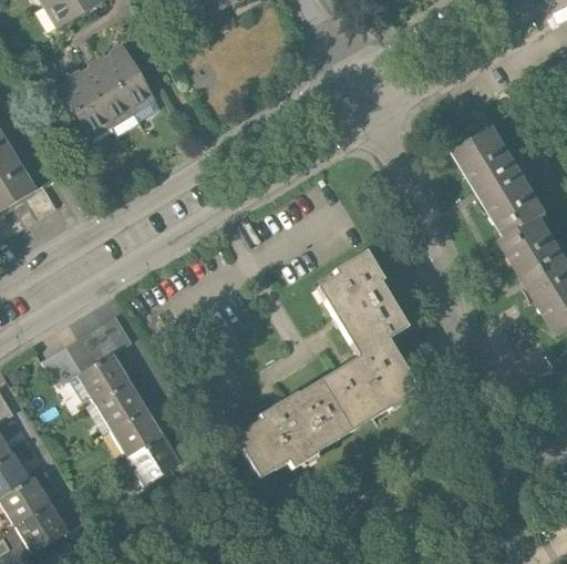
[(52,0),(42,7),(55,28),(103,0),(52,0)]
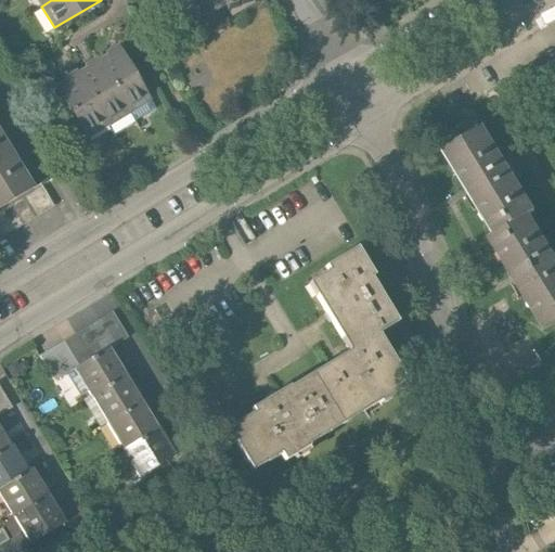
[(190,0),(201,17),(224,3),(230,0),(190,0)]
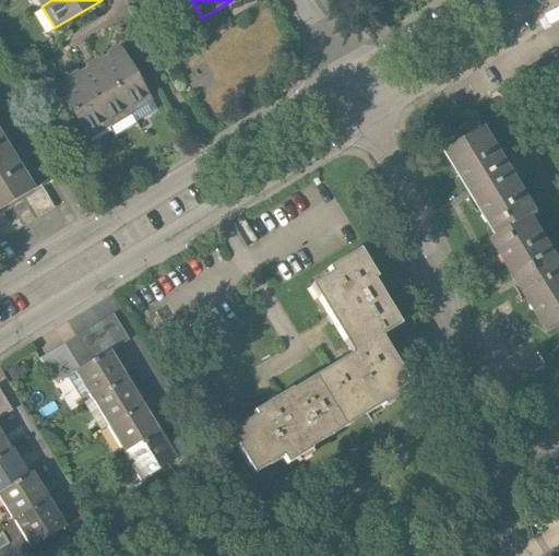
[(232,0),(226,3),(233,15),(258,1),(257,0),(232,0)]
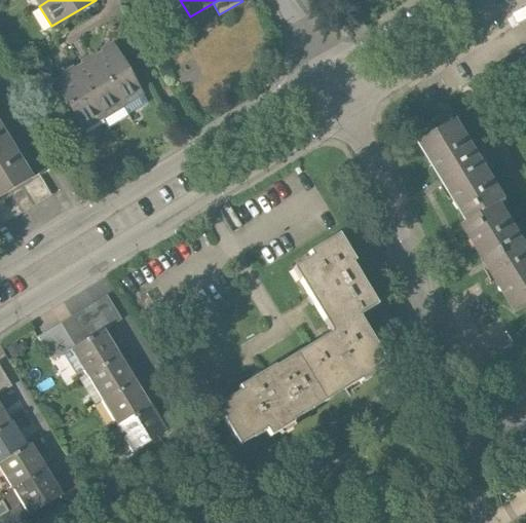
[(95,51),(124,104),(144,92),(113,41),(107,44),(95,51)]
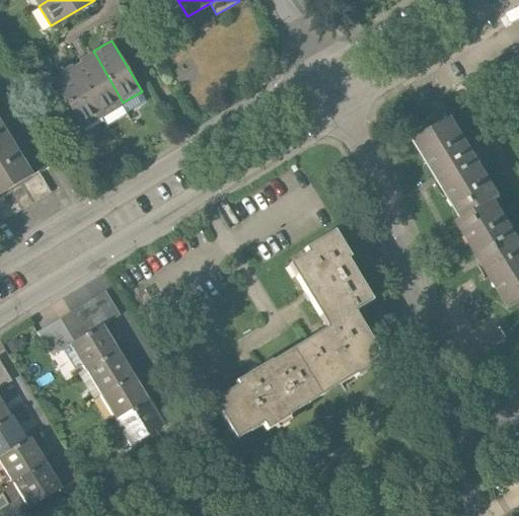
[(123,102),(93,51),(87,55),(73,64),(103,116),(123,102)]
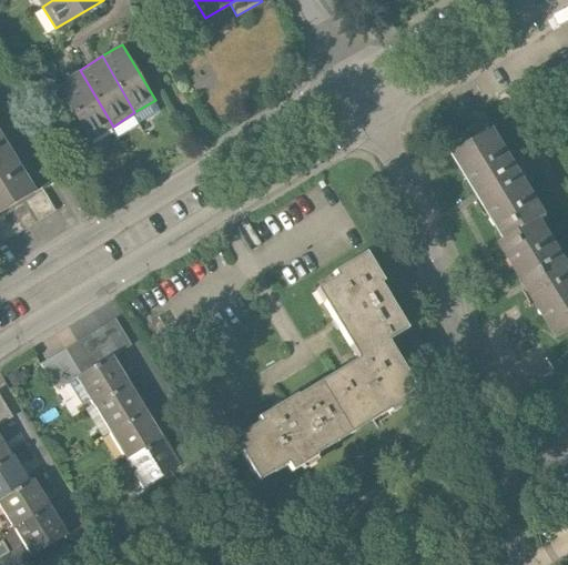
[(90,140),(113,127),(80,70),(74,73),(57,84),(90,140)]
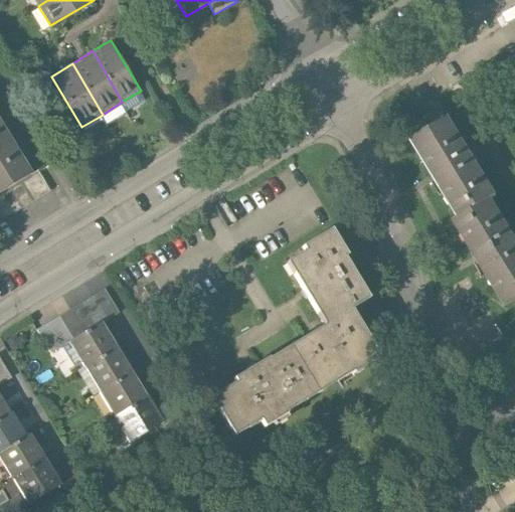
[(141,91),(122,102),(127,110),(145,99),(141,91)]
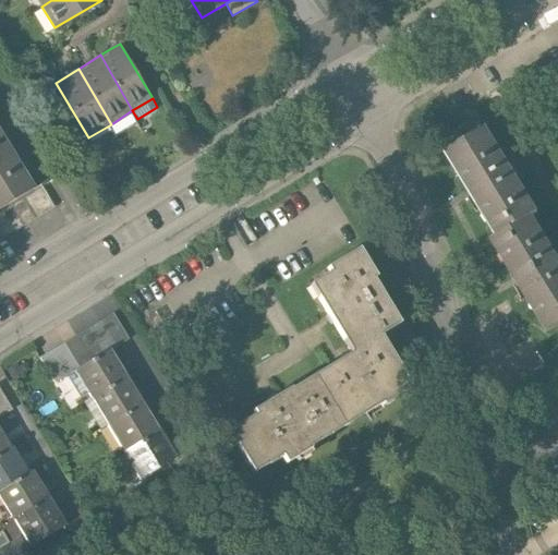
[(0,127),(0,207),(36,185),(15,152),(0,127)]
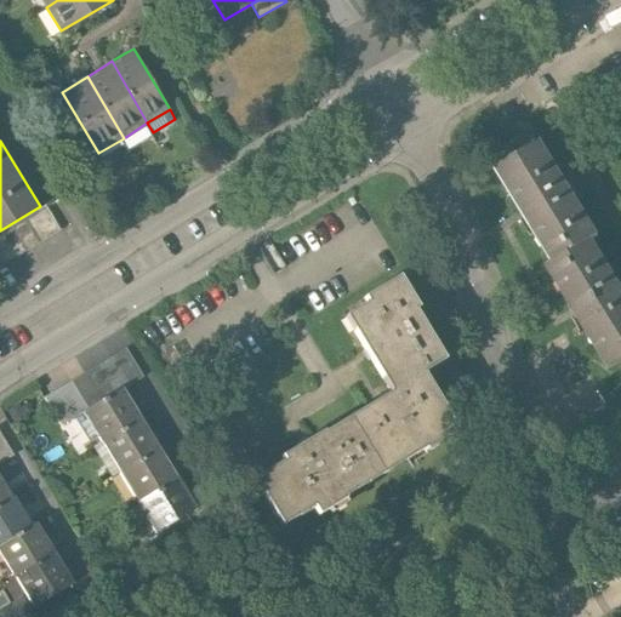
[(546,142),(499,170),(554,263),(597,238),(602,235),(573,187),(546,142)]
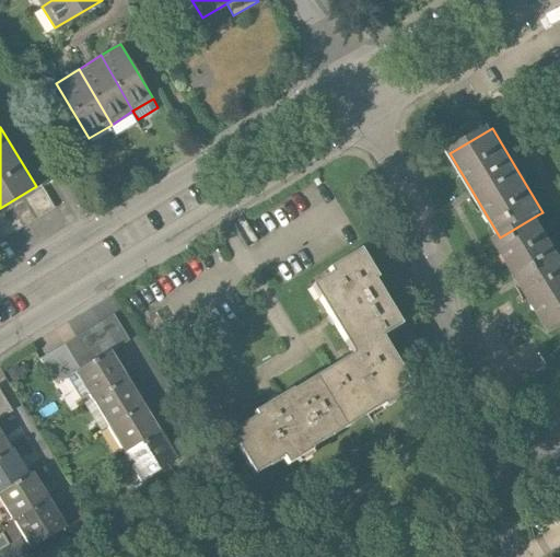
[(182,139),(174,146),(179,152),(187,146),(182,139)]
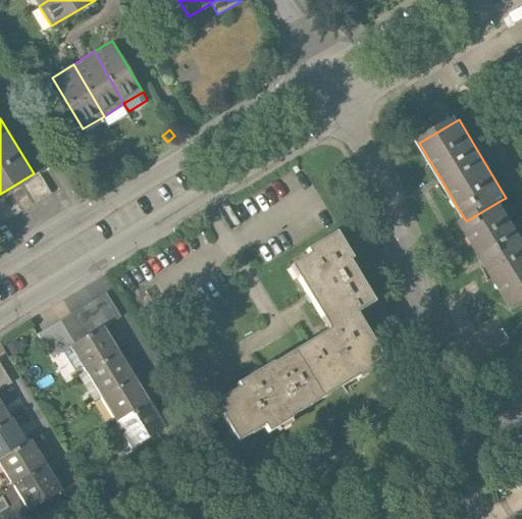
[(141,154),(136,145),(127,150),(134,158),(141,154)]
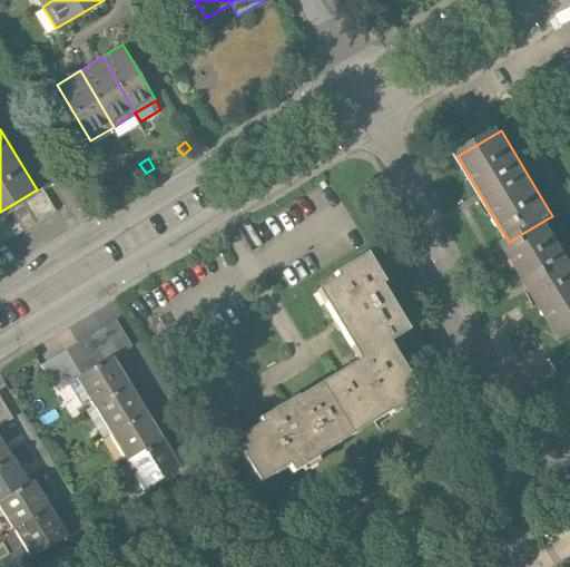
[(42,186),(37,189),(0,212),(0,242),(56,209),(42,186)]
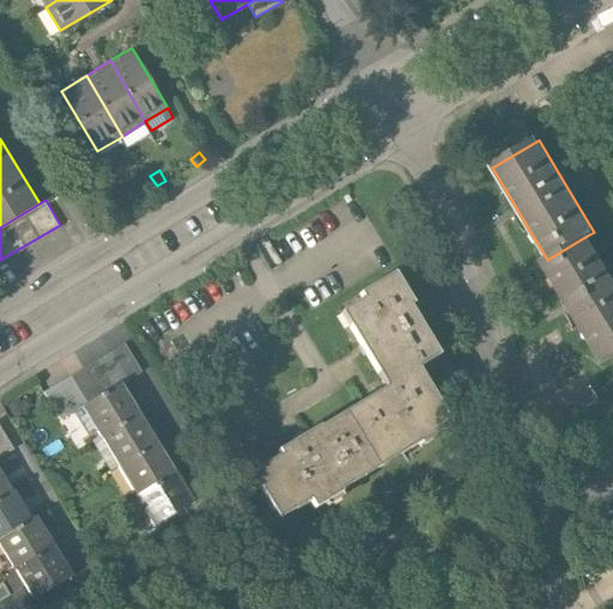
[(541,263),(604,369),(612,363),(612,274),(589,235),(547,260),(541,263)]
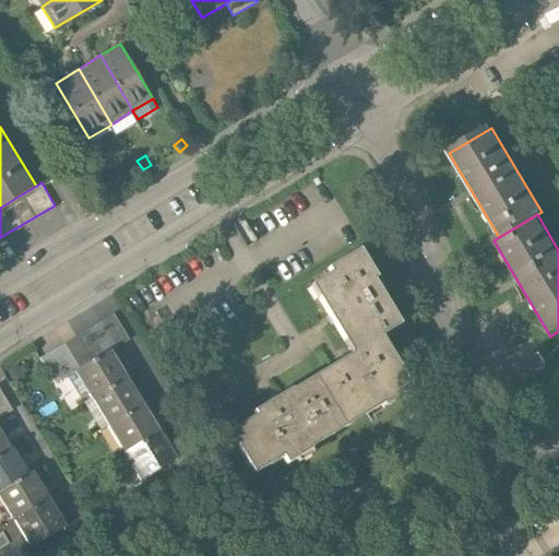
[(332,317),(355,354),(382,336),(403,324),(377,281),(381,279),(361,247),(329,267),(332,271),(311,283),(332,317)]
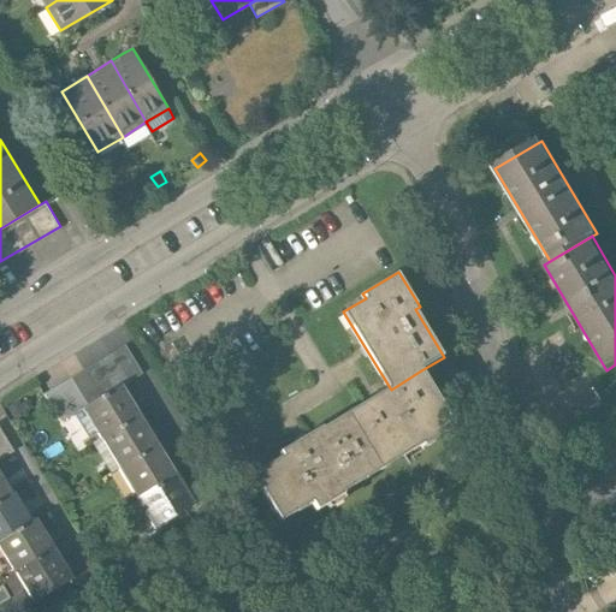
[(75,411),(124,382),(142,372),(125,343),(45,391),(61,420),(75,411)]
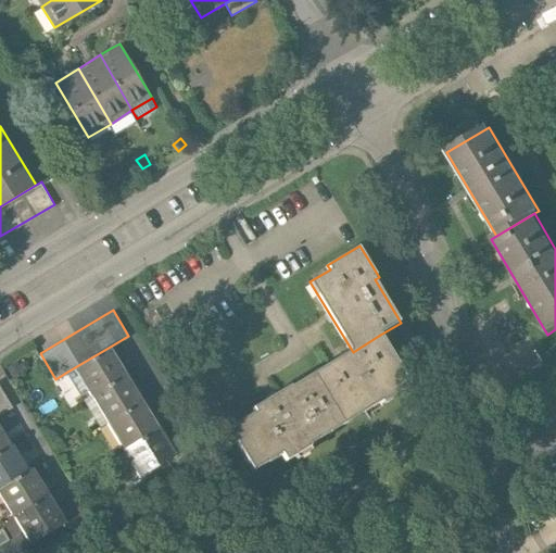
[(380,335),(353,352),(340,360),(312,377),(341,425),(382,399),(384,403),(413,386),(380,335)]
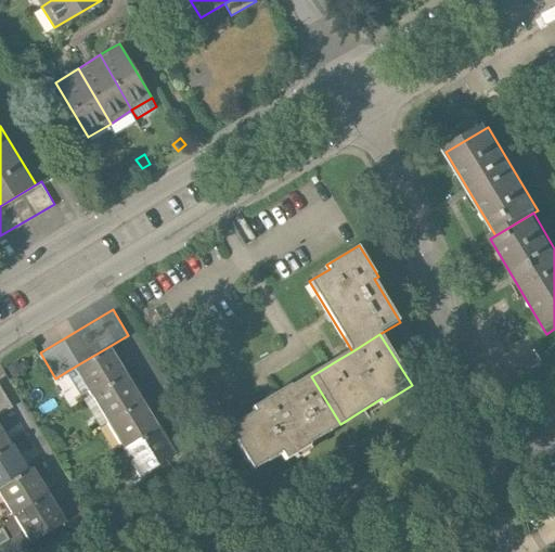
[(112,345),(67,371),(80,393),(89,388),(92,394),(128,372),(112,345)]
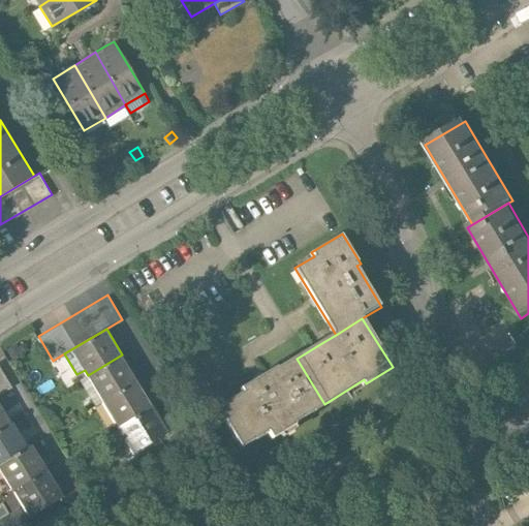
[(88,375),(102,400),(137,379),(122,354),(88,375)]
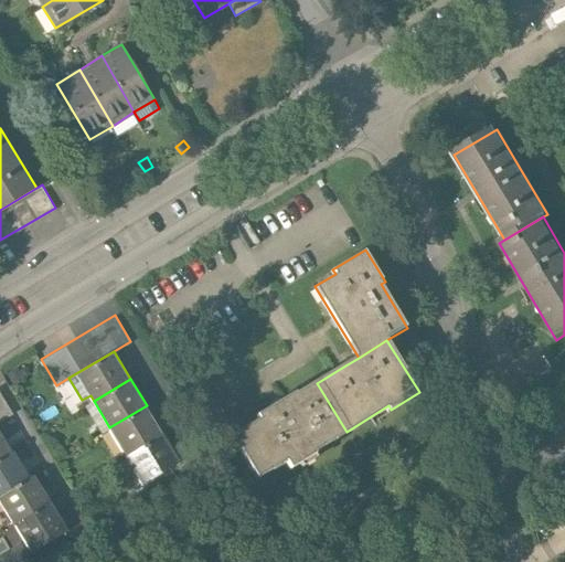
[(347,432),(317,383),(279,405),(259,416),(262,420),(234,437),(258,478),(286,460),(289,467),(347,432)]
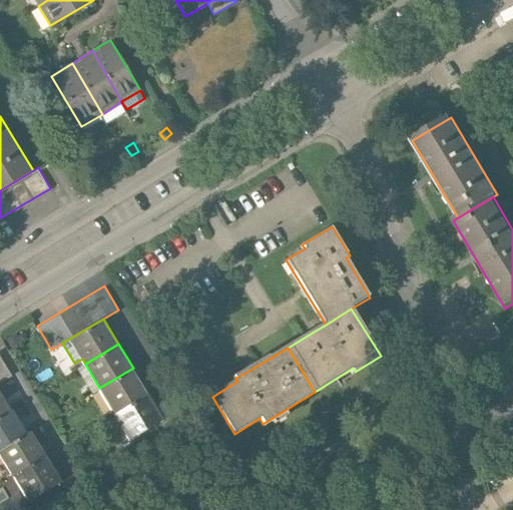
[(0,384),(14,376),(0,353),(0,384)]
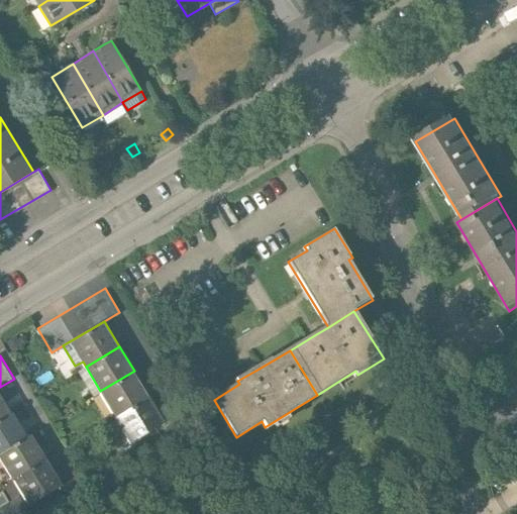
[(100,391),(116,419),(150,398),(134,371),(100,391)]
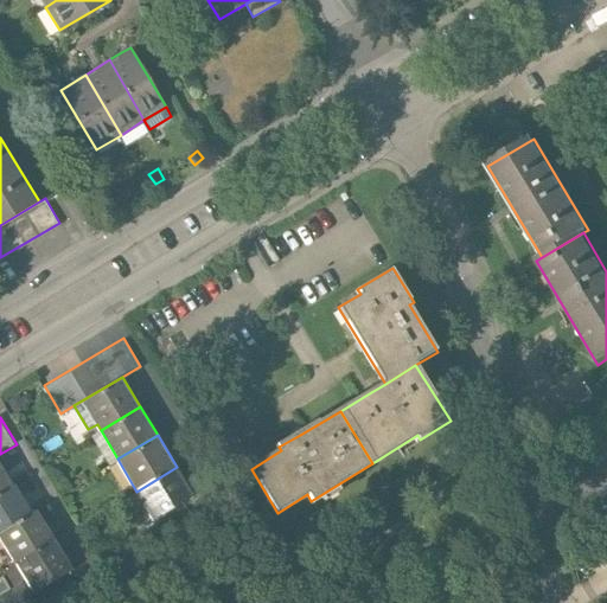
[(0,492),(13,485),(0,463),(0,492)]
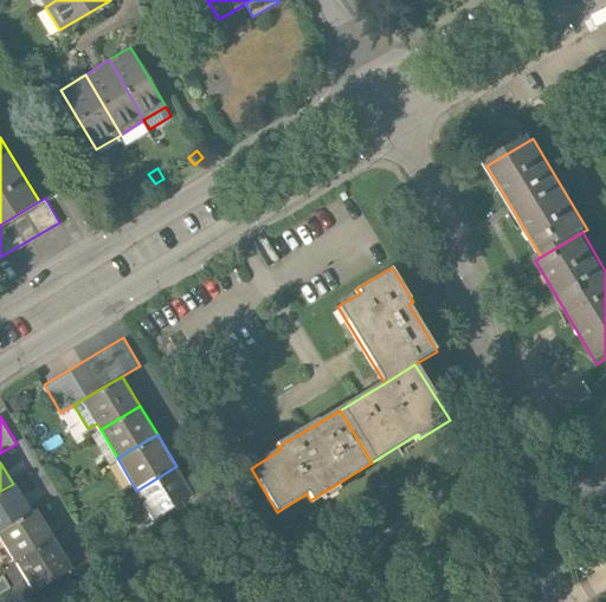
[(176,466),(136,491),(154,519),(194,496),(176,466)]
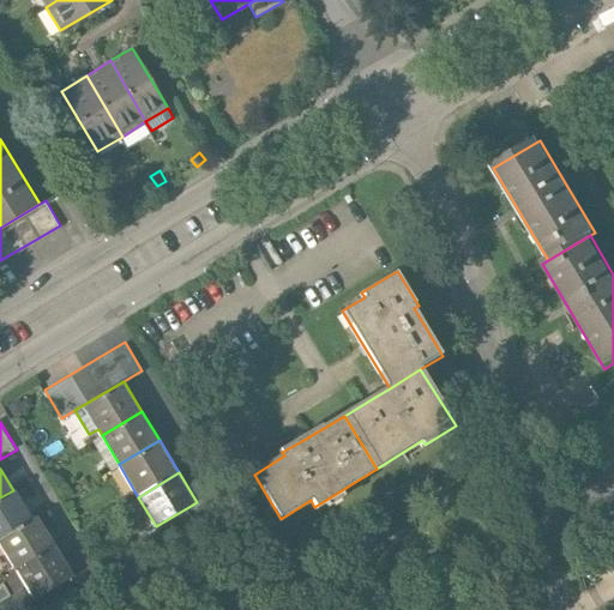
[(0,539),(31,520),(13,490),(0,497),(0,539)]
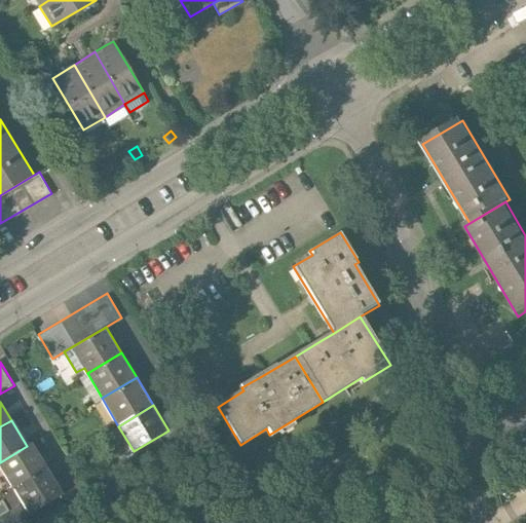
[(0,467),(14,489),(47,468),(32,443),(27,446),(0,462),(0,467)]
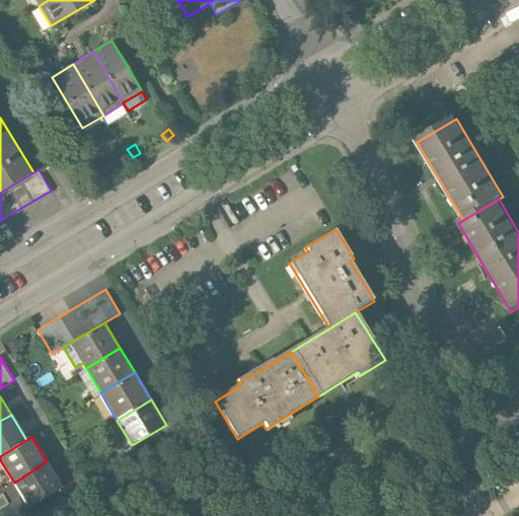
[(14,483),(28,506),(62,486),(47,461),(14,483)]
